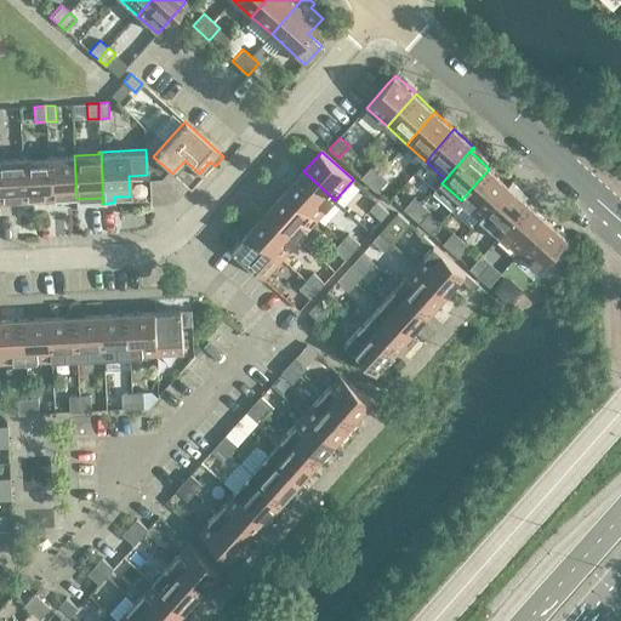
[(74,155),(49,157),(50,200),(77,199),(74,155)]
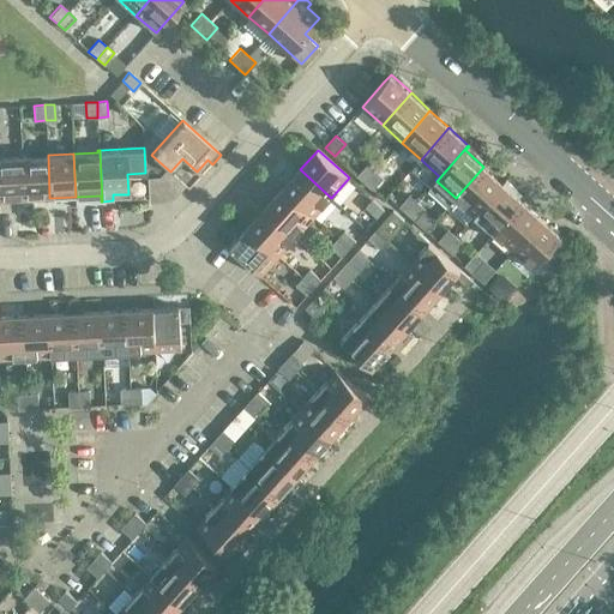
[(48,155),(22,156),(24,199),(49,198),(48,155)]
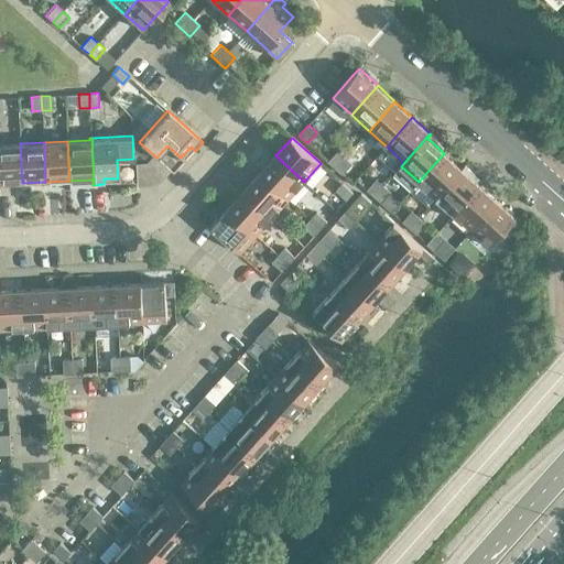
[(0,184),(22,183),(20,143),(0,143),(0,184)]
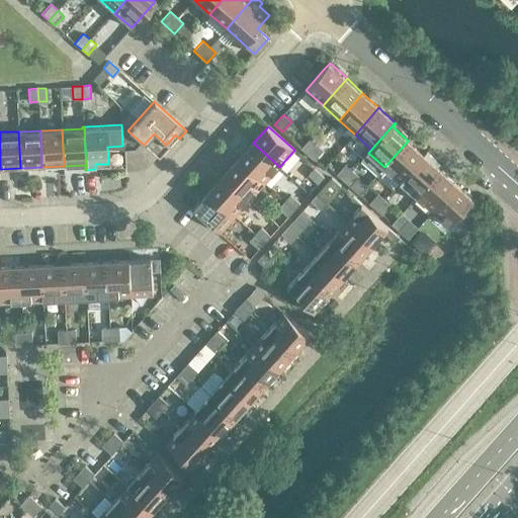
[(309,154),(317,144),(310,138),(300,148),(309,154)]
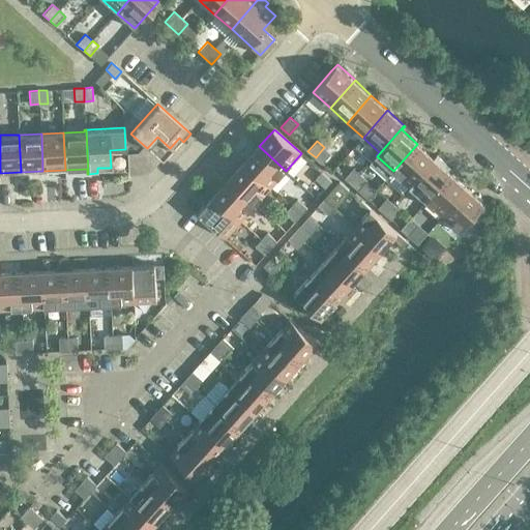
[(417,144),(393,171),(410,186),(435,158),(417,144)]
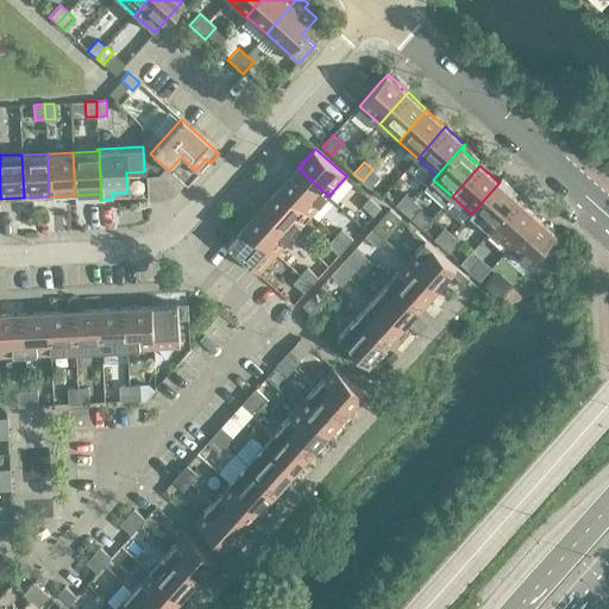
[(328,196),(297,168),(281,187),(312,215),(328,196)]
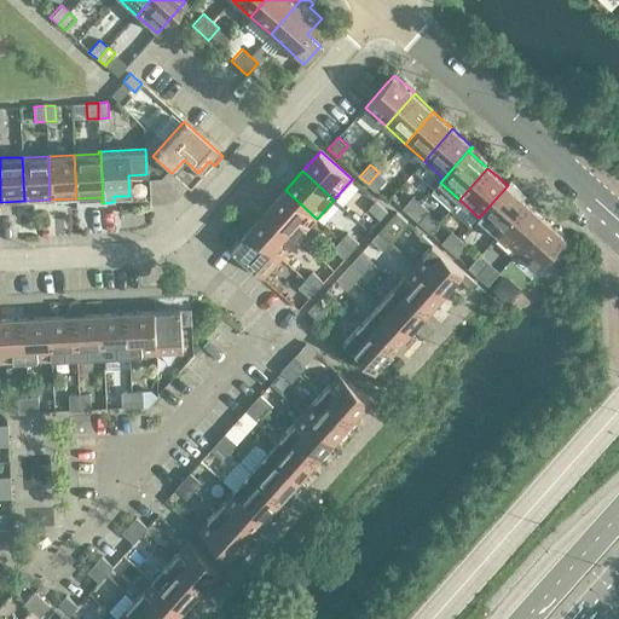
[(376,191),(387,179),(379,172),(369,184),(376,191)]
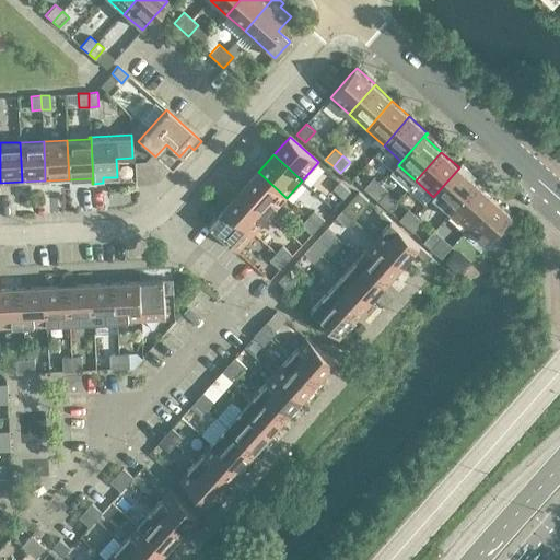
[(459,167),(433,197),(451,212),(477,183),(459,167)]
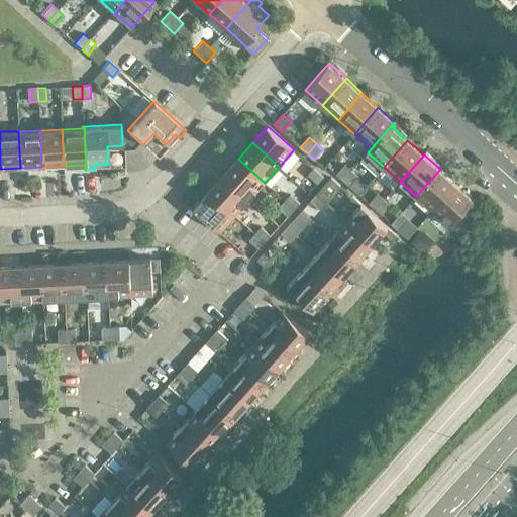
[(265,183),(238,159),(223,175),(249,199),(265,183)]
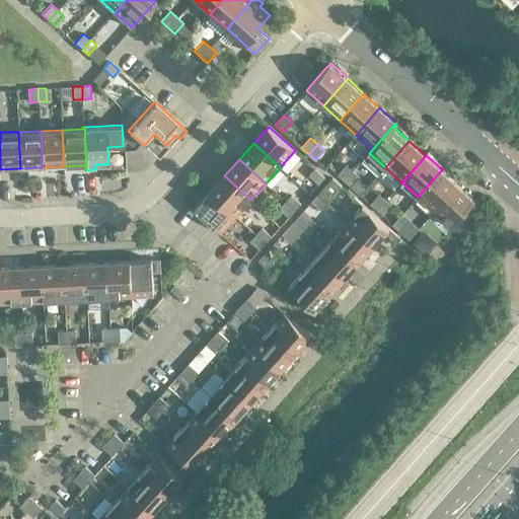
[(347,164),(338,173),(351,186),(360,175),(347,164)]
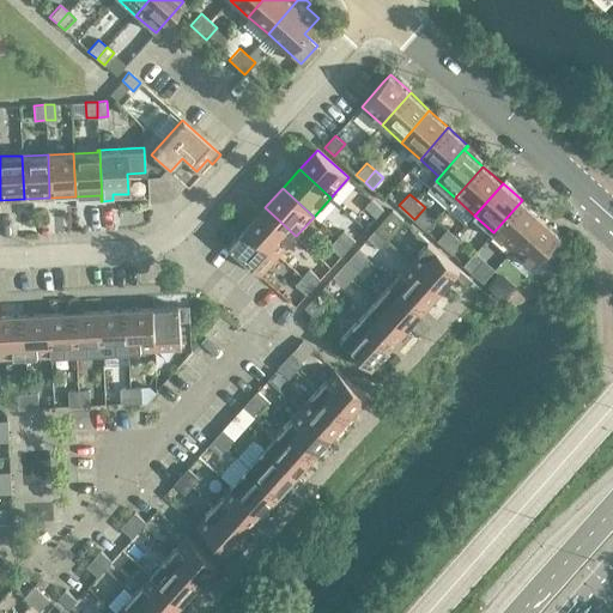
[(365,206),(377,217),(384,208),(372,199),(365,206)]
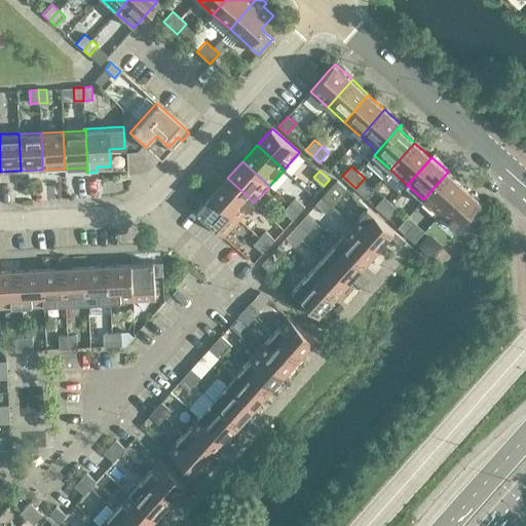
[(448,172),(423,199),(440,214),(464,187),(448,172)]
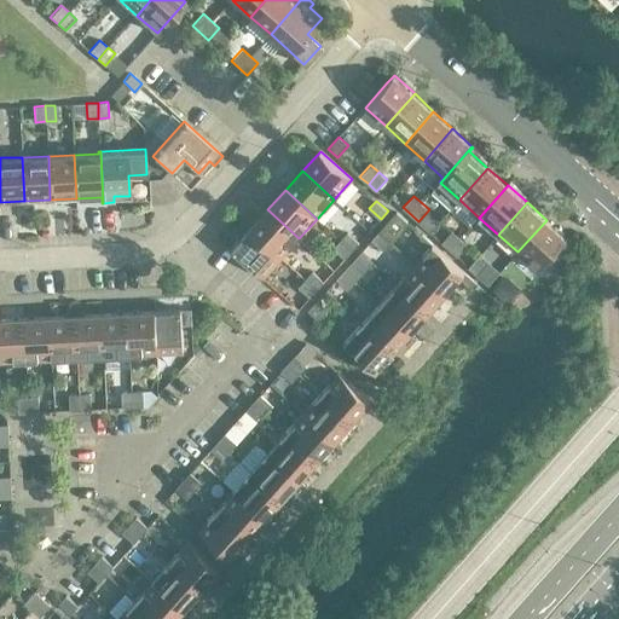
[(299,238),(267,209),(250,230),(282,258),(299,238)]
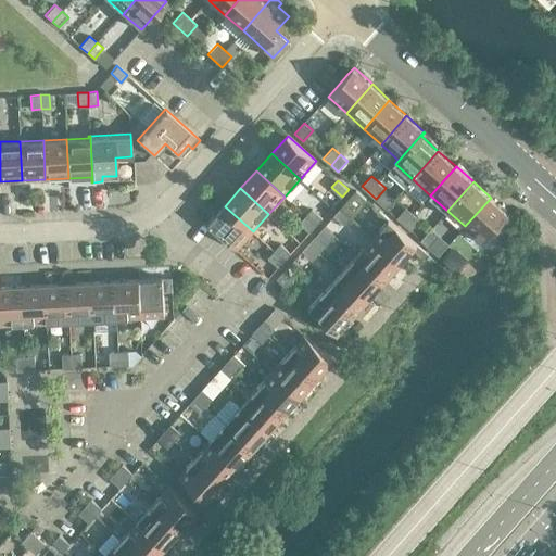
[(491,198),(465,226),(482,242),(498,225),(506,230),(515,220),(508,214),(491,198)]
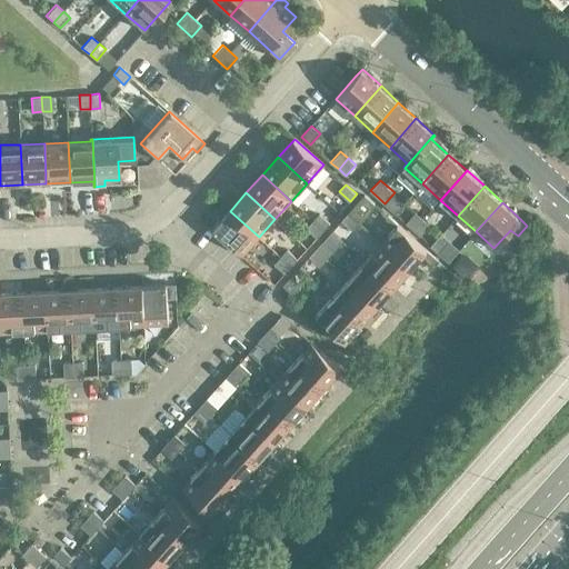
[(365,215),(355,206),(348,213),(358,223),(365,215)]
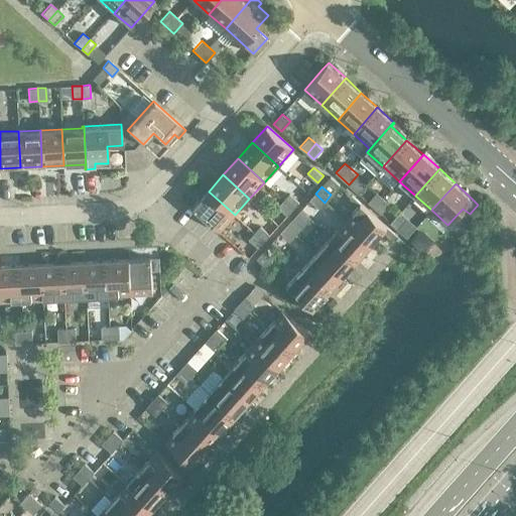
[(235,215),(209,191),(194,208),(220,232),(235,215)]
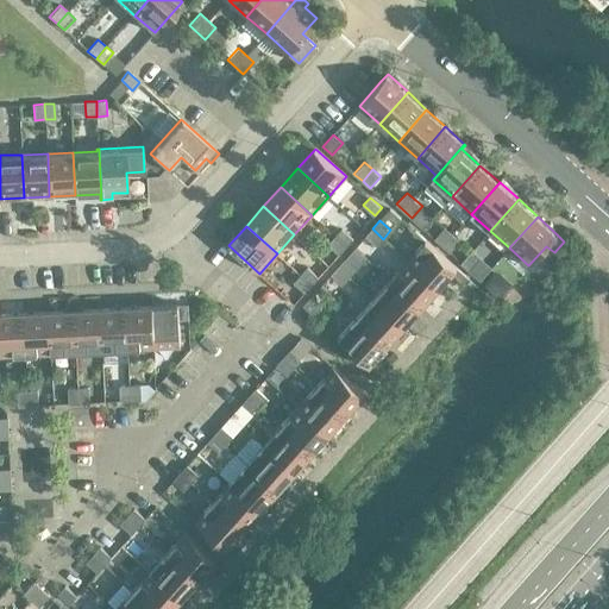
[(443,245),(453,233),(445,226),(434,238),(443,245)]
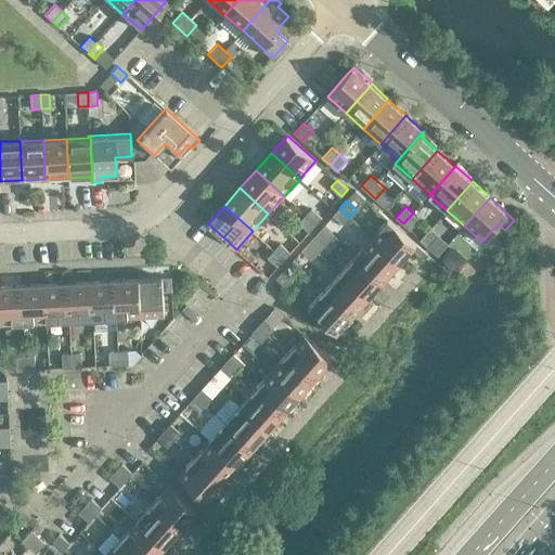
[(315,224),(322,218),(311,208),(305,216),(315,224)]
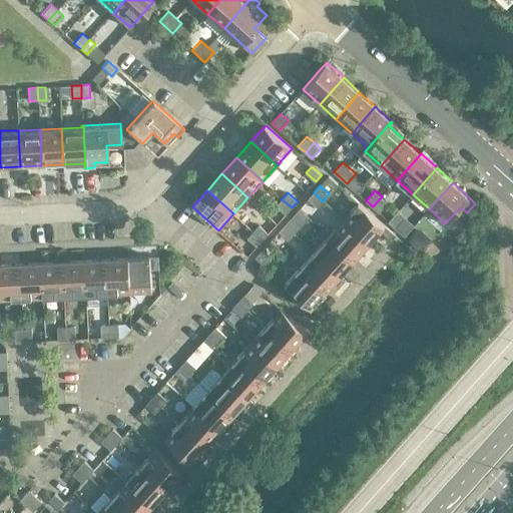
[(323,201),(314,192),(308,198),(318,207),(323,201)]
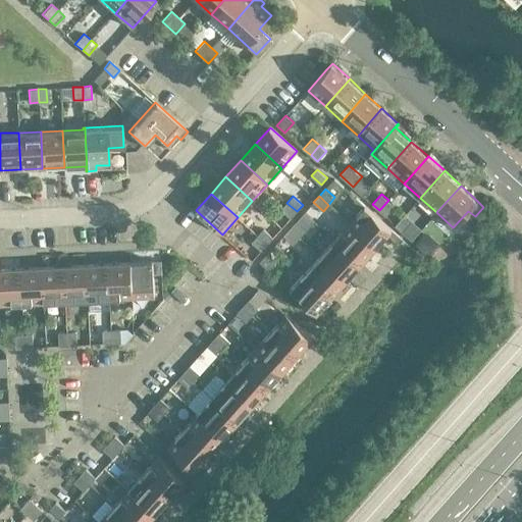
[(379,210),(386,216),(395,206),(388,200),(379,210)]
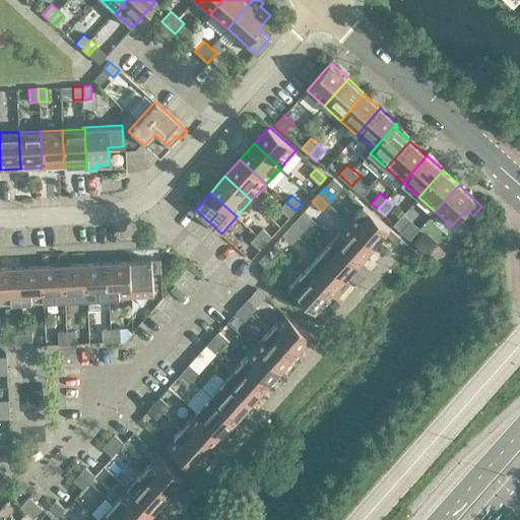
[(296,210),(285,202),(279,208),(289,217),(296,210)]
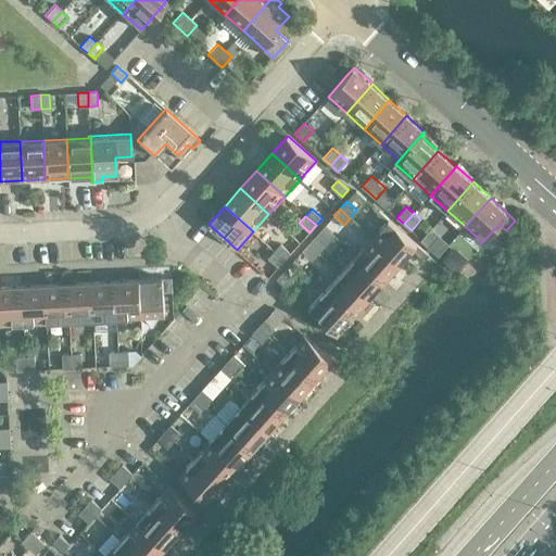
[(389,219),(373,238),(401,263),(417,245),(389,219)]
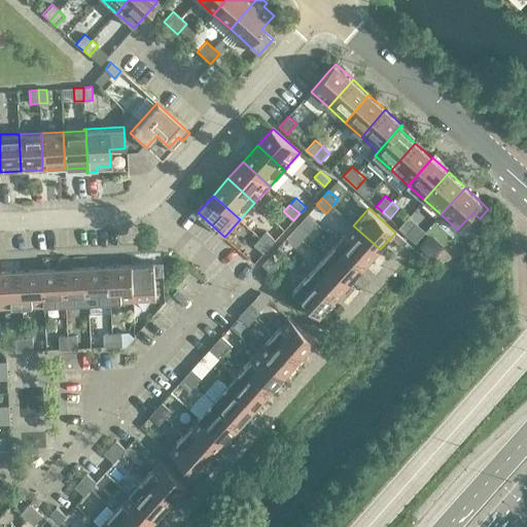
[(408,217),(398,226),(407,234),(415,223),(408,217)]
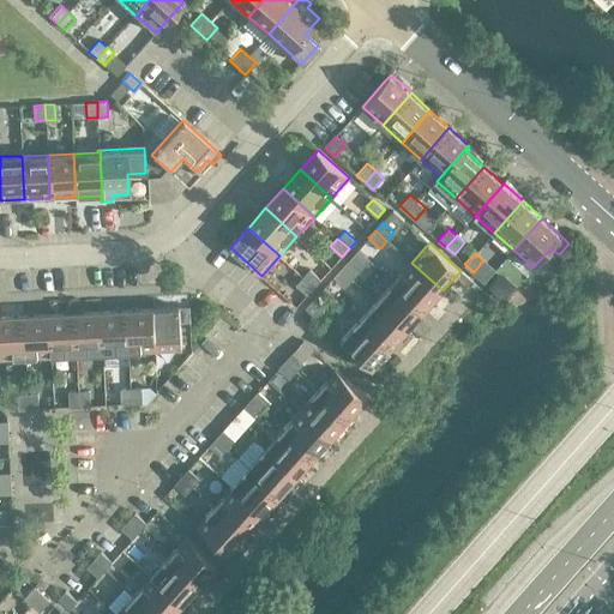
[(341,269),(353,280),(360,271),(348,260),(341,269)]
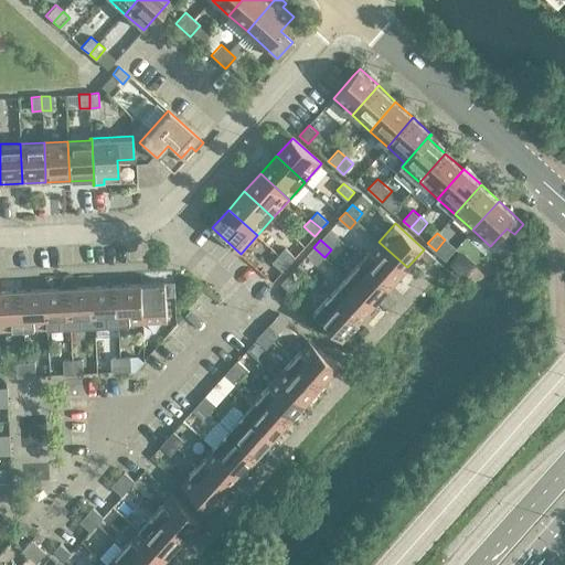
[(407,267),(379,242),(362,259),(392,285),(407,267)]
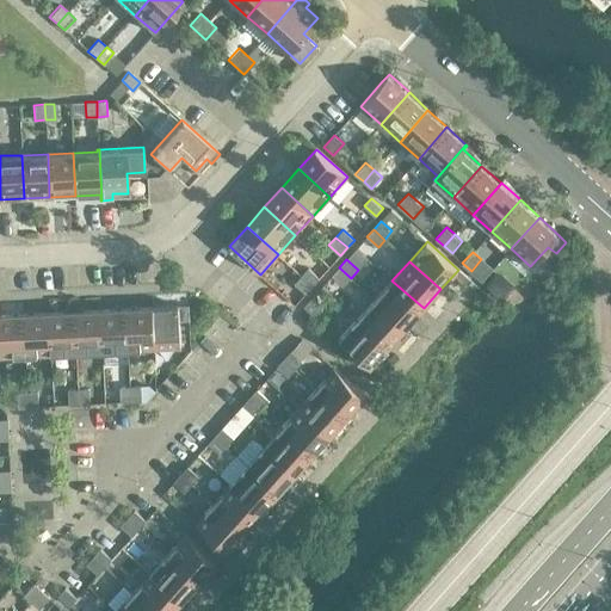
[(313,285),(320,278),(308,267),(301,276),(313,285)]
